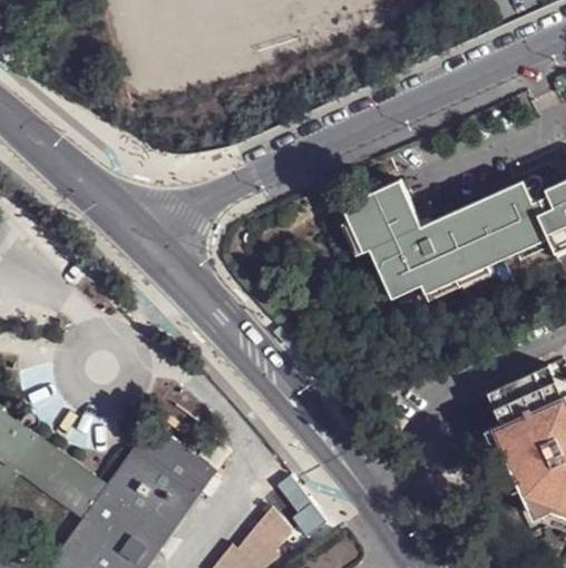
[(397,180),(340,207),(391,303),(420,289),(423,296),(546,241),(554,257),(565,251),(565,179),(556,184),(559,193),(530,205),(519,182),(418,228),(397,180)]
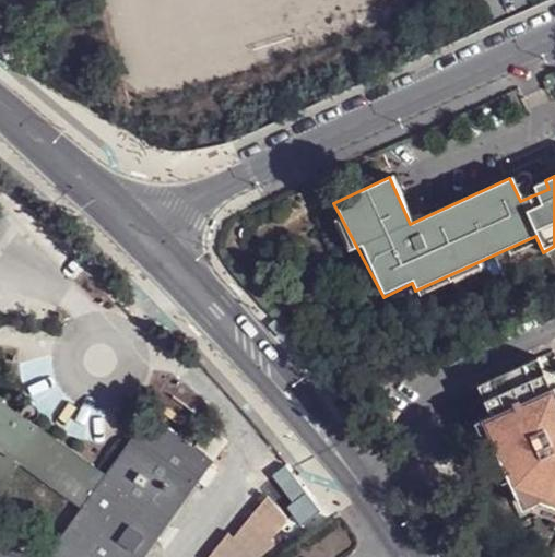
[(554,400),(534,357),(475,384),(496,430),(488,434),(524,508),(539,500),(544,504),(546,498),(554,500),(554,400)]
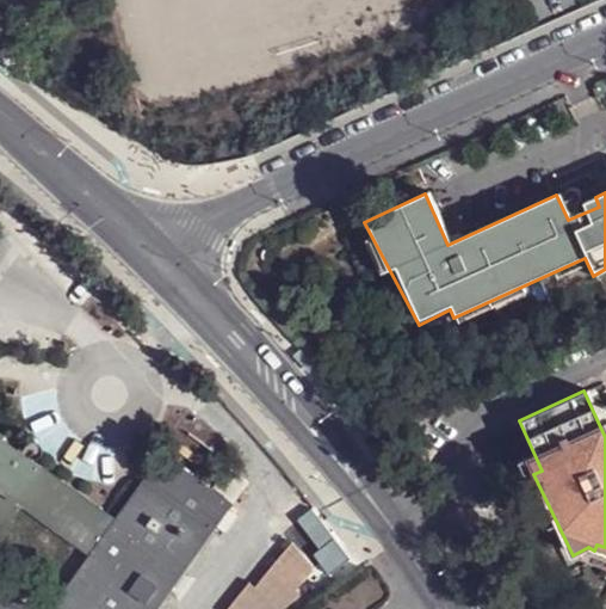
[(0,521),(16,499),(24,487),(39,466),(0,437),(0,521)]
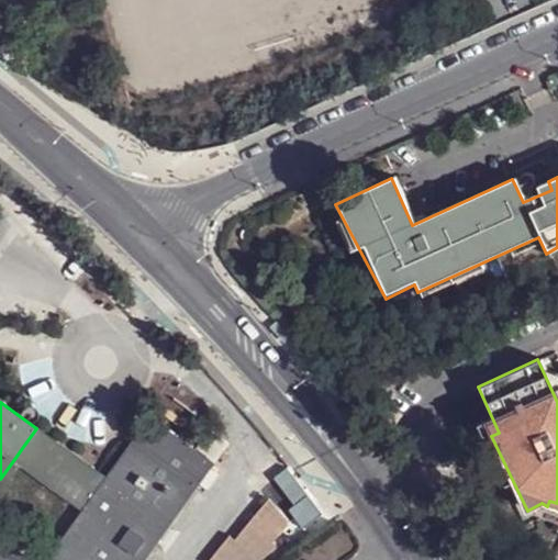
[(138,559),(209,462),(148,420),(107,478),(85,508),(49,559),(138,559)]
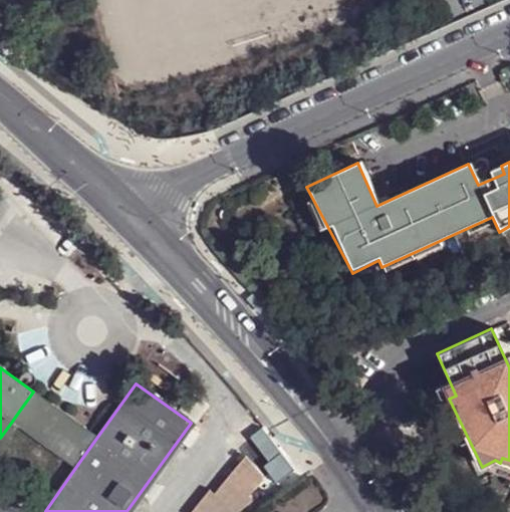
[(70,443),(81,427),(33,392),(20,410),(70,443)]
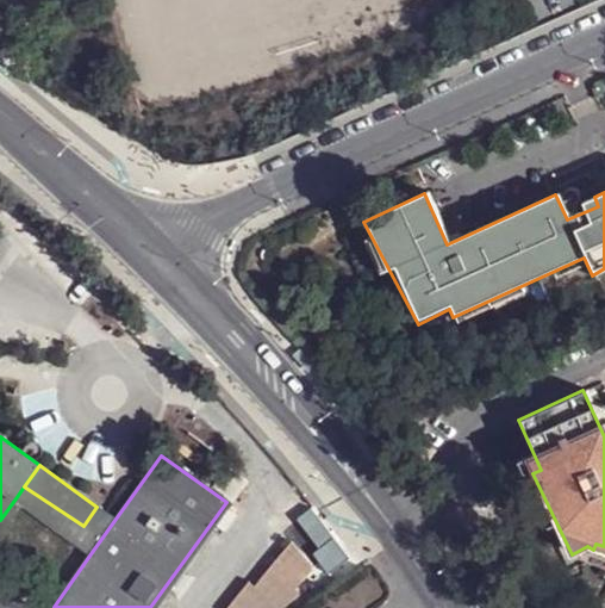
[(244,477),(225,465),(213,484),(230,497),(244,477)]
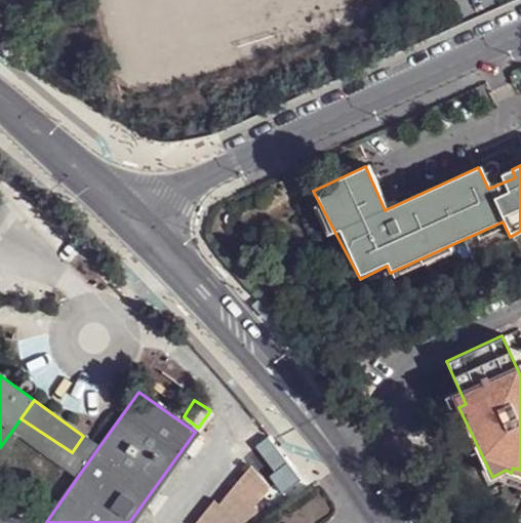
[(83,436),(72,452),(21,418),(13,429),(79,475),(99,446),(83,436)]
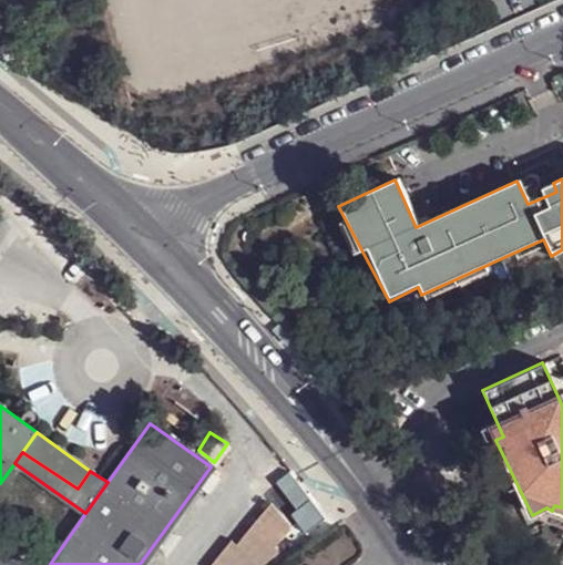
[(270,499),(236,540),(229,534),(203,564),(276,564),(304,546),(270,499)]
